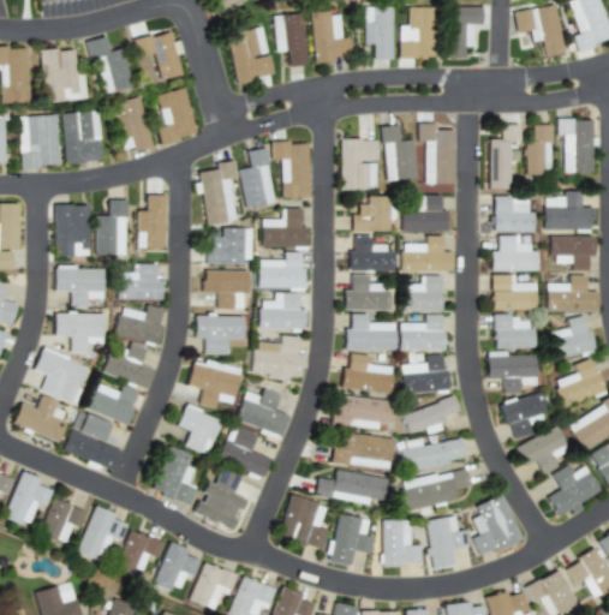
[(608,24),(599,0),(568,0),(580,34),(573,36),(579,51),(608,40),(608,24)]
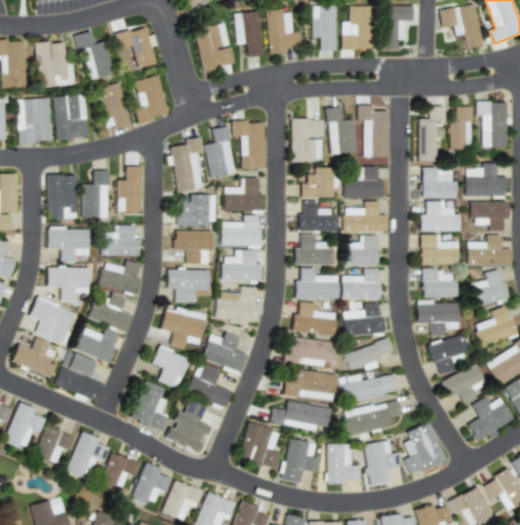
[(441,28),(453,26),(454,36),(463,34),(466,48),(481,46),(475,4),(438,10),(441,28)]
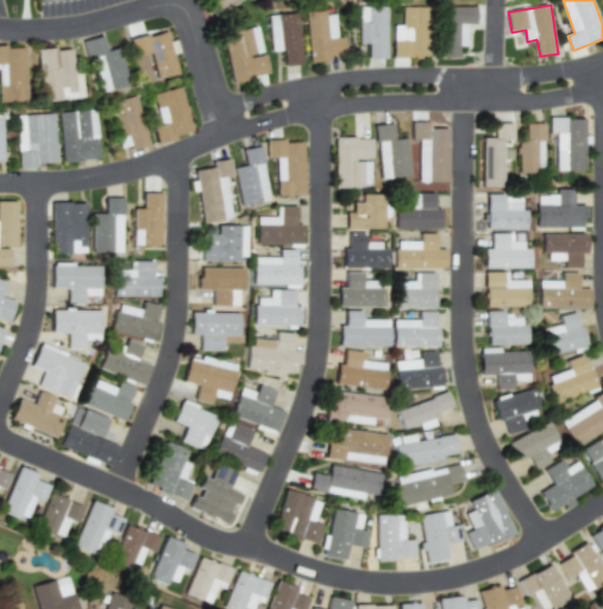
[(390,58),(389,6),(360,7),(362,44),(371,44),(371,58),(390,58)]
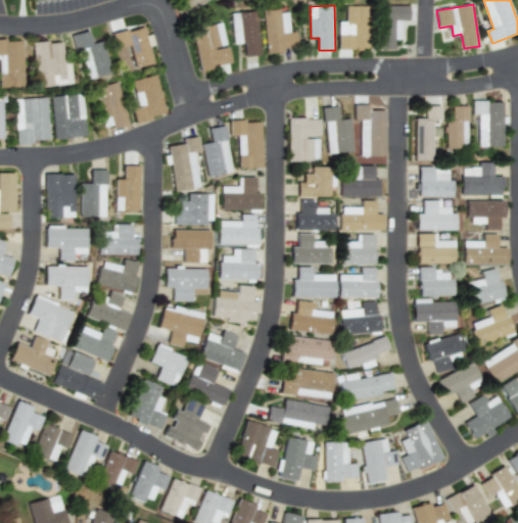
[(340,21),(340,49),(370,50),(371,6),(347,5),(347,21),(340,21)]
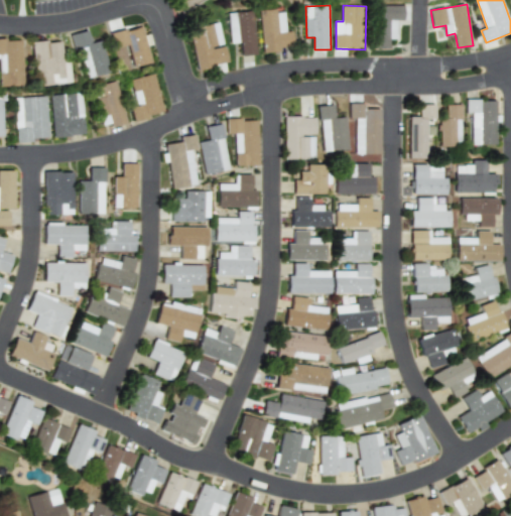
[(404,5),(375,5),(375,48),(391,48),(391,38),(398,38),(398,20),(404,20),(404,5)]
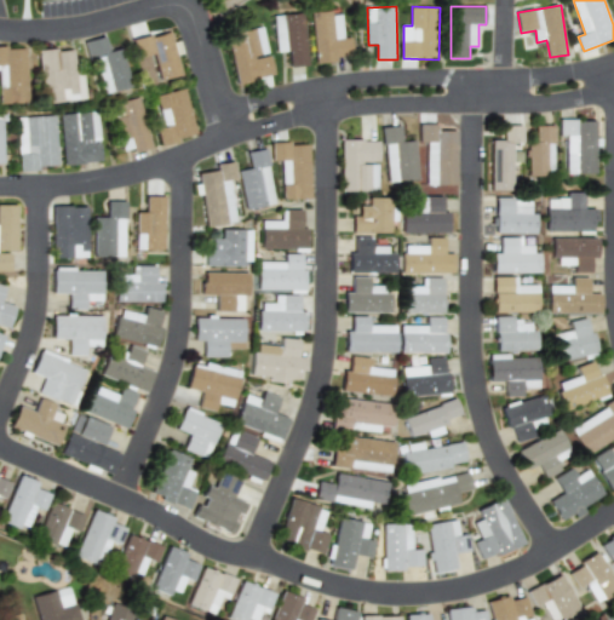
[(343,11),(314,15),(319,62),(356,58),(354,36),(346,38),(343,11)]
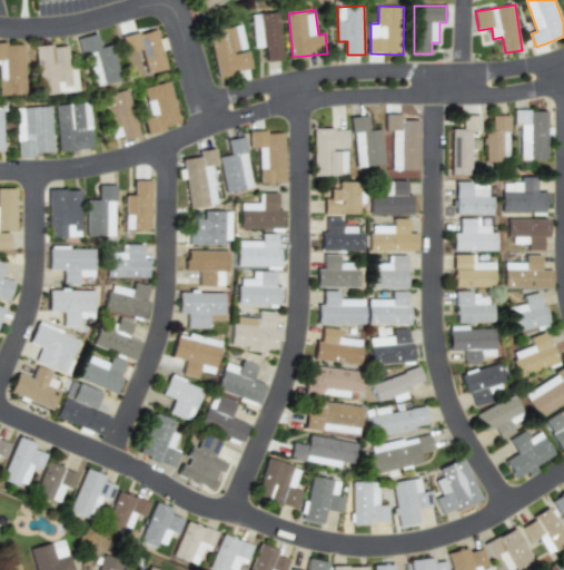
[(255,13),(256,48),(268,47),(268,61),(285,60),(283,12),(255,13)]
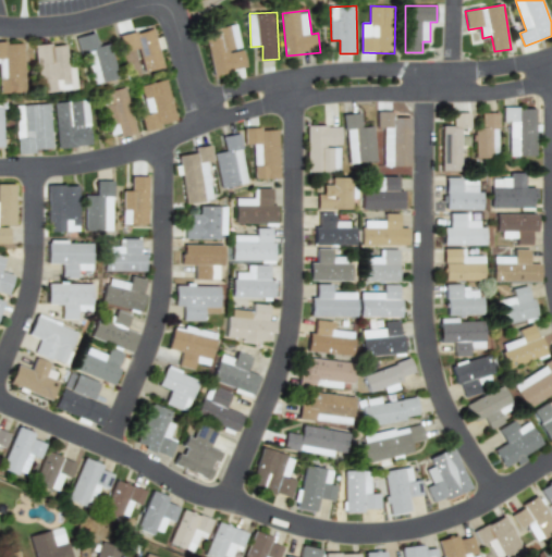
[(205,32),(217,75),(248,67),(237,23),(205,32)]
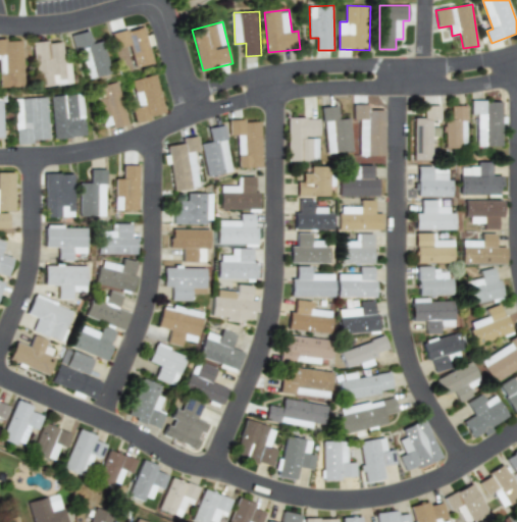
[(122,71),(154,63),(145,25),(113,34),(122,71)]
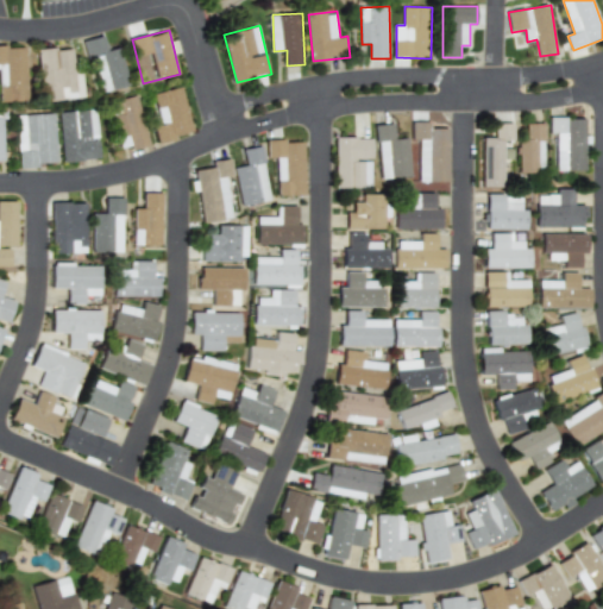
[(88,39),(100,93),(130,86),(120,48),(108,50),(105,36),(88,39)]
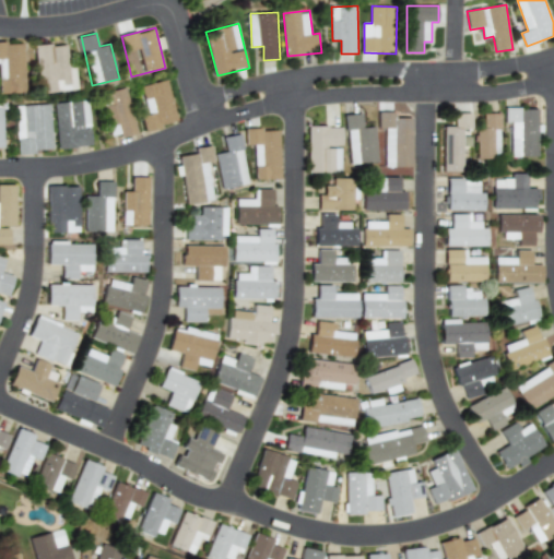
[(0,93),(25,93),(24,43),(0,43),(0,93)]
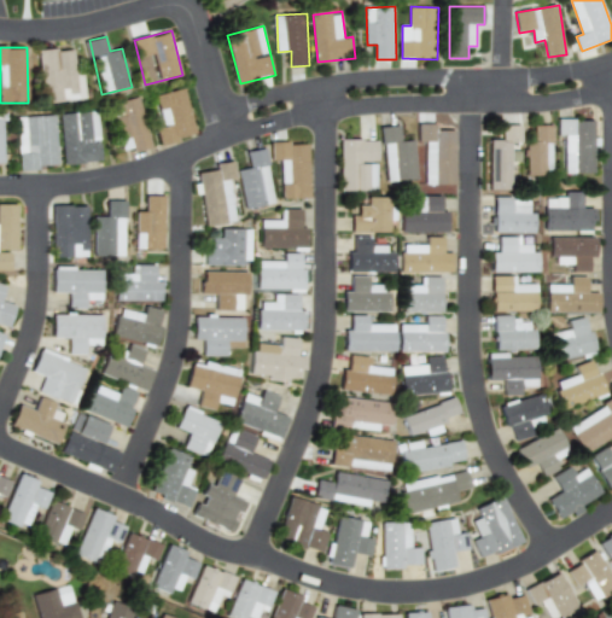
[(86,98),(82,71),(76,71),(73,47),(39,52),(46,104),(86,98)]
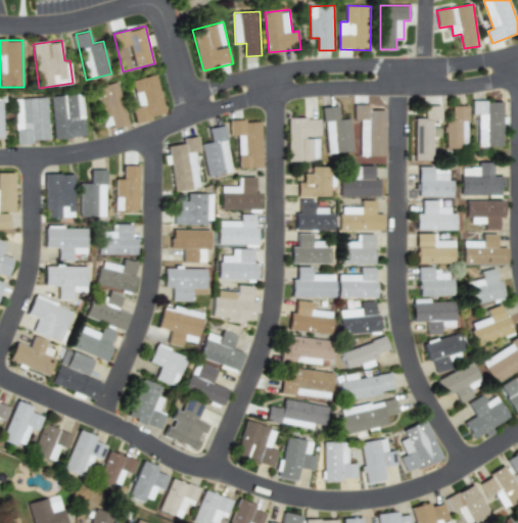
[(134,108),(138,122),(169,113),(157,74),(134,81),(140,106),(134,108)]
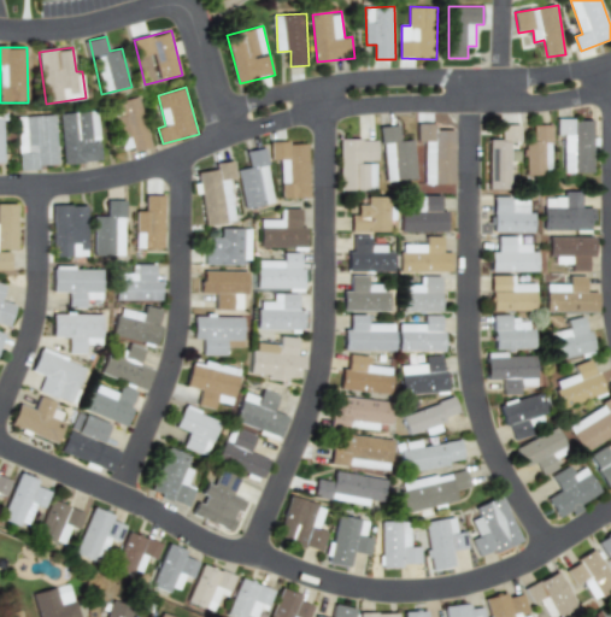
[(63,112),(65,164),(103,162),(100,111),(63,112)]
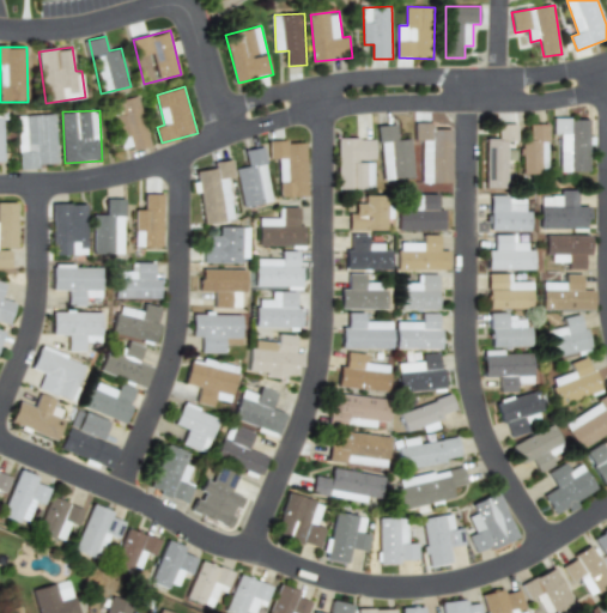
[(22,167),(59,165),(58,114),(20,115),(22,167)]
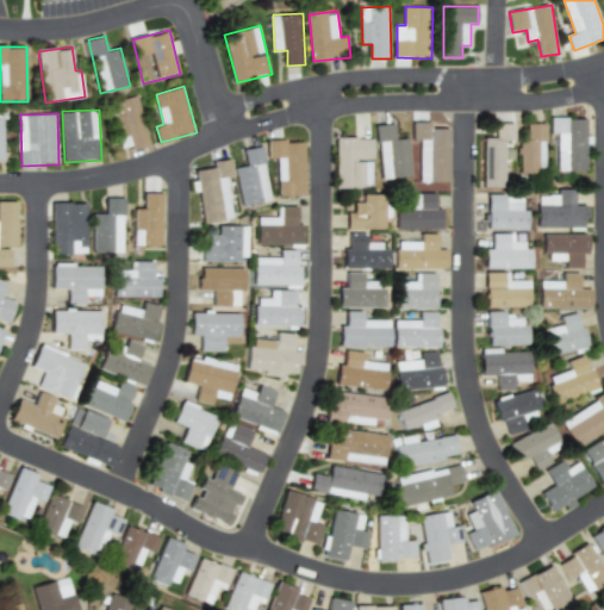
[(561,134),(560,172),(589,172),(589,118),(554,118),(554,134),(561,134)]
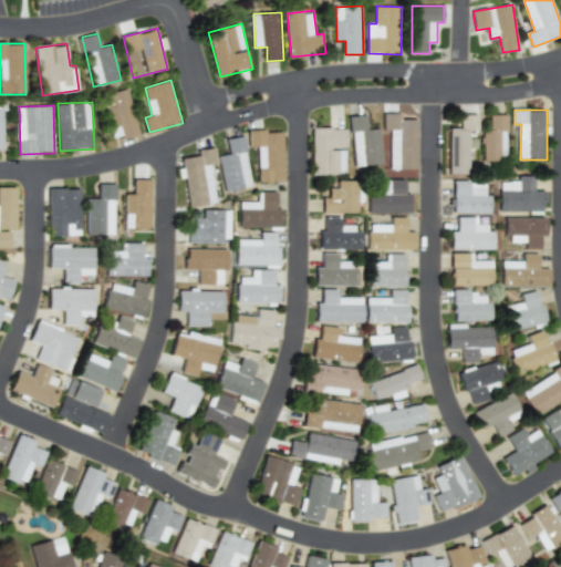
[(394,131),(393,169),(421,169),(421,120),(403,120),(403,114),(386,114),(386,131),(394,131)]
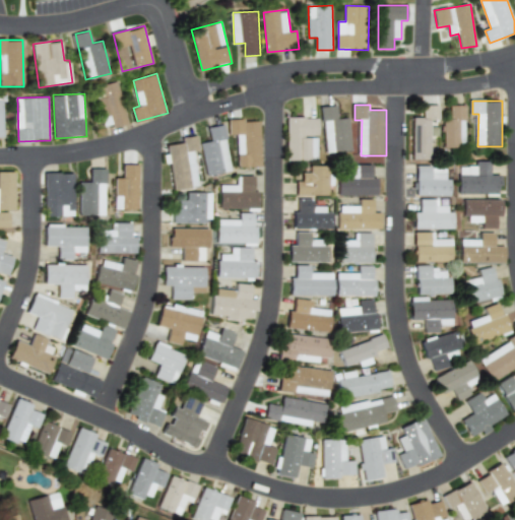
[(351,118),(340,119),(339,106),(325,107),(327,152),(352,151),(351,118)]
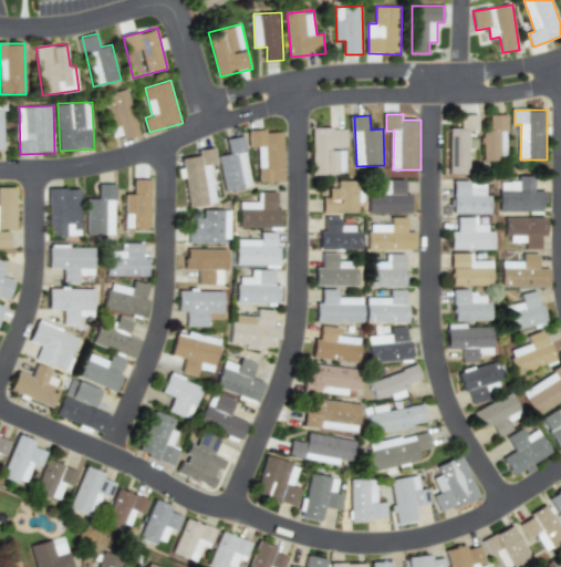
[(453,127),(453,175),(471,174),(471,148),(480,148),(480,133),(480,115),(464,115),(464,127),(453,127)]
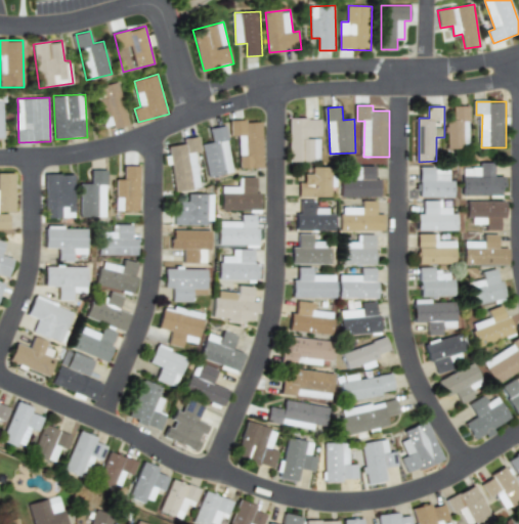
[(450,146),(472,146),(471,106),(456,106),(457,119),(449,120),(450,146)]
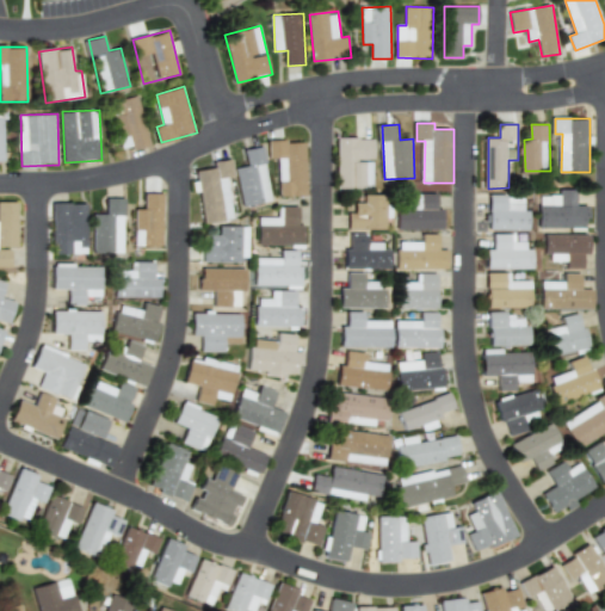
[(376,139),(340,139),(340,187),(376,189),(376,139)]
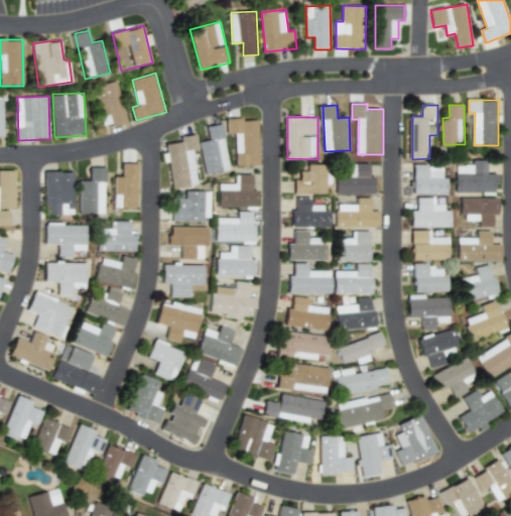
[(230,134),(237,133),(238,166),(262,165),(260,119),(229,120),(230,134)]
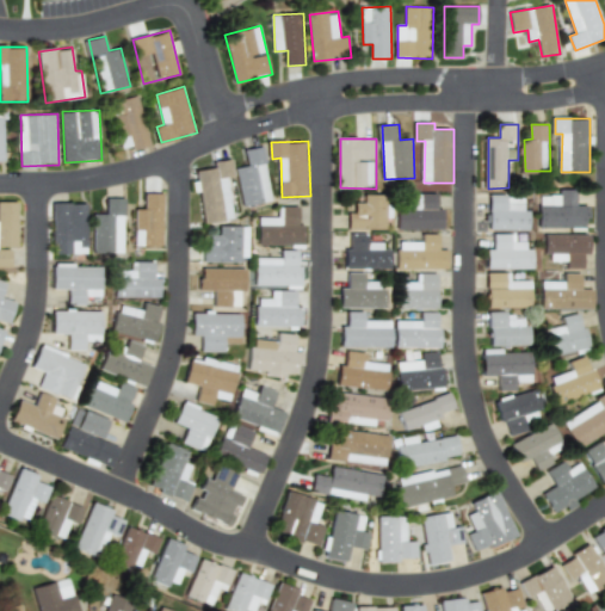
[(248,149),(251,166),(239,168),(246,207),(275,202),(265,147),(248,149)]
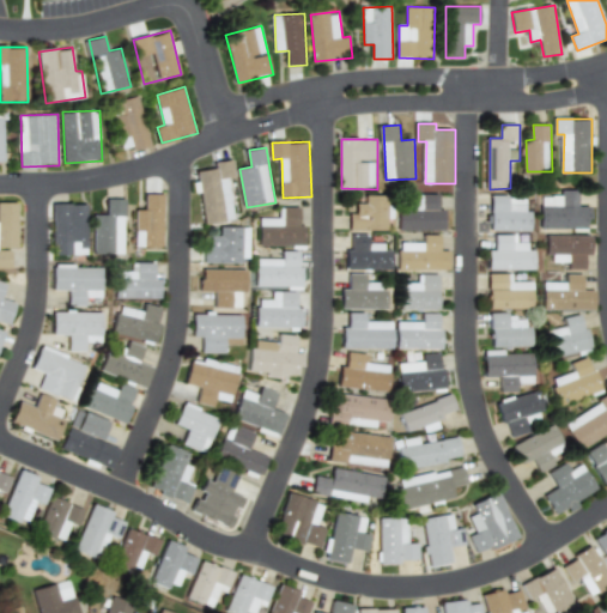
[(237,220),(230,178),(237,177),(235,159),(217,163),(218,169),(200,171),(207,224),(237,220)]
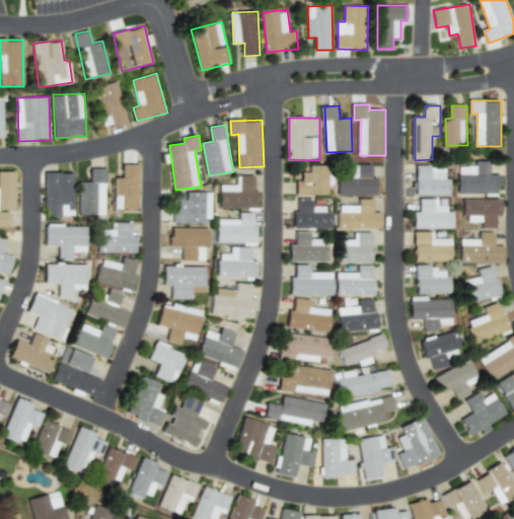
[(460,193),(501,194),(501,175),(492,175),(492,161),(476,161),(476,166),(460,166),(460,193)]
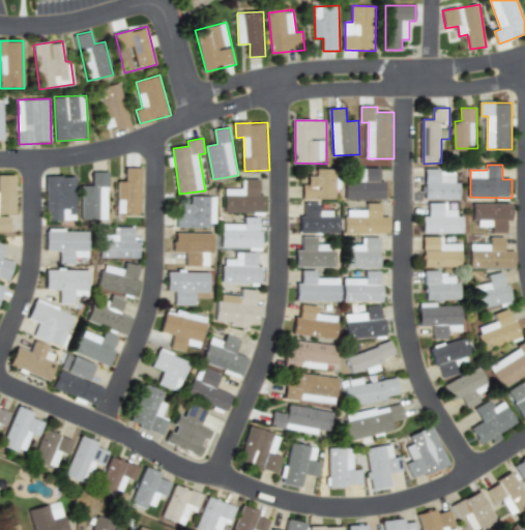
[(120,213),(144,214),(145,168),(128,168),(127,181),(120,181),(120,213)]
